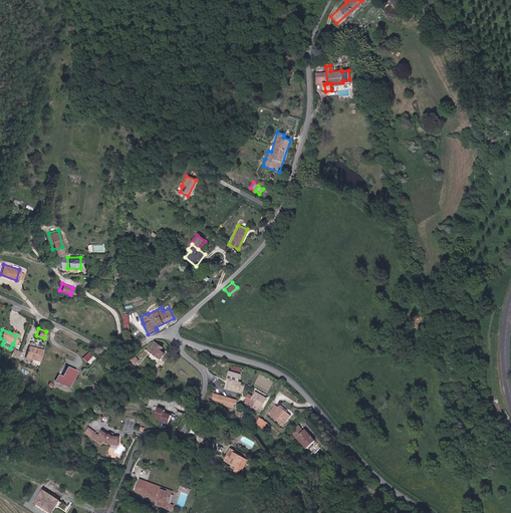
[(160,347),(162,345),(158,341),(157,342),(154,339),(147,349),(159,358),(165,351),(160,347)]
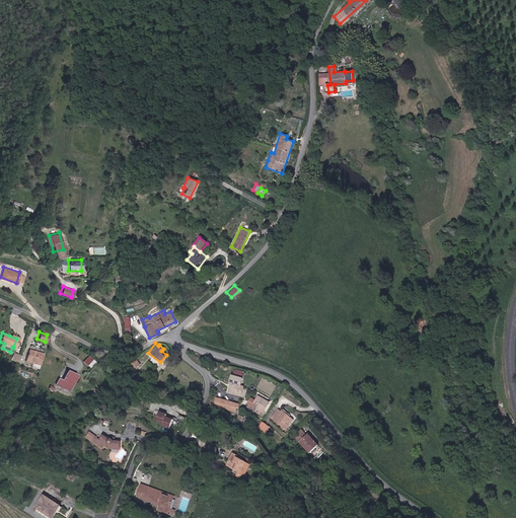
[(30,365),(38,367),(42,352),(27,349),(24,359),(31,361),(30,365)]
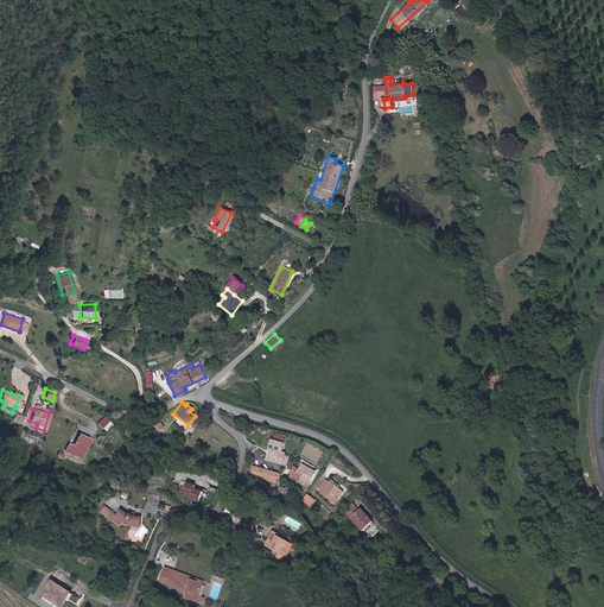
[(103,429),(109,423),(101,416),(95,423),(103,429)]
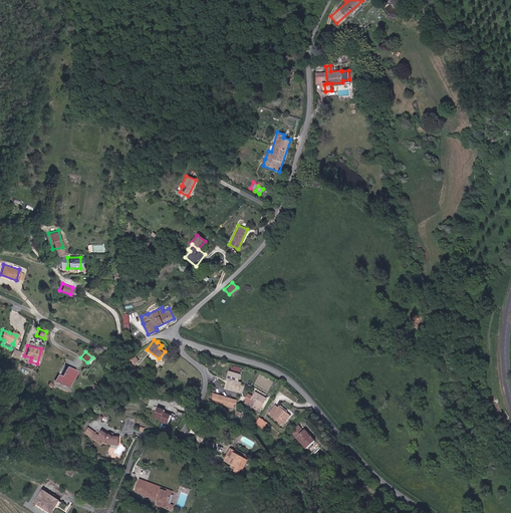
[(67,387),(75,370),(65,365),(60,375),(56,373),(53,380),(67,387)]
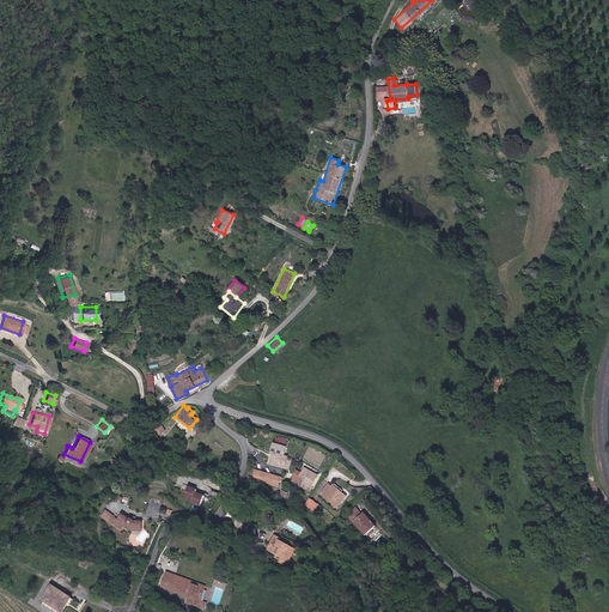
[(284,454),(286,444),(273,441),(270,449),(272,449),(268,462),(282,466),(286,455),(284,454)]
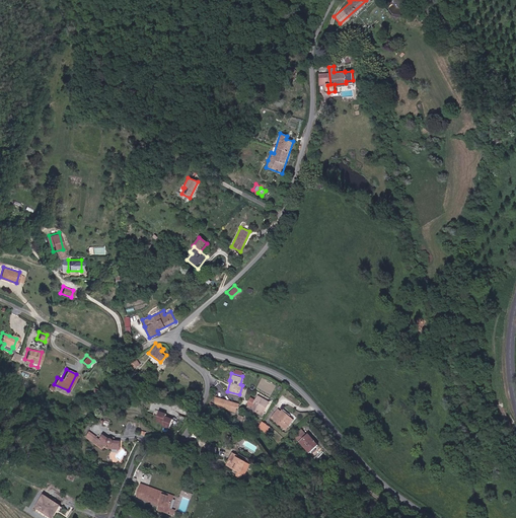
[(262,411),(268,400),(258,394),(250,404),(246,401),(246,408),(261,416),(264,412),(262,411)]
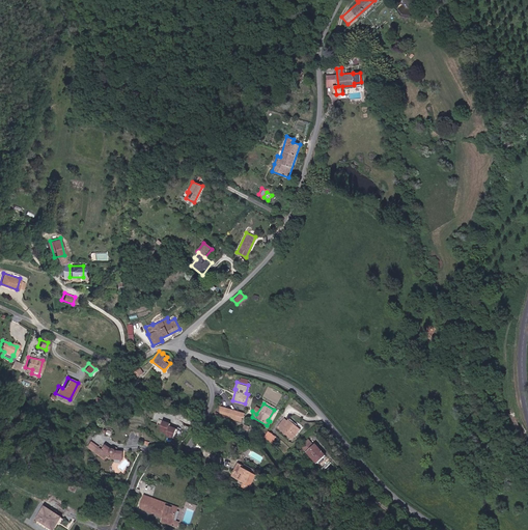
[(244,413),(218,406),(219,413),(227,415),(226,418),(240,422),(241,417),(243,417),(244,413)]
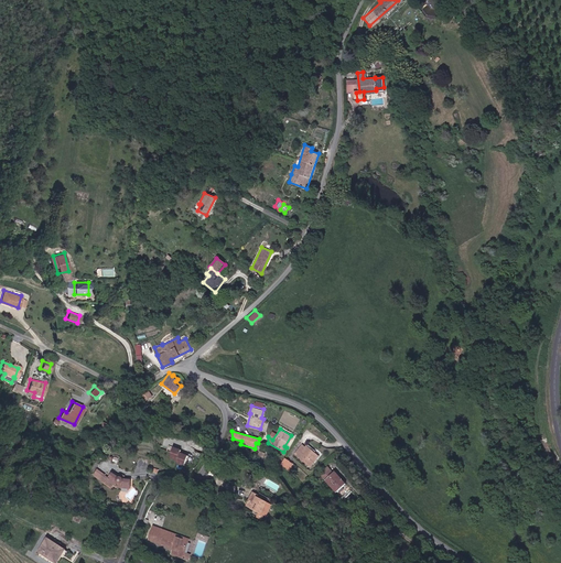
[(315,454),(312,452),(310,454),(301,447),(298,445),(292,453),(308,465),(315,454)]
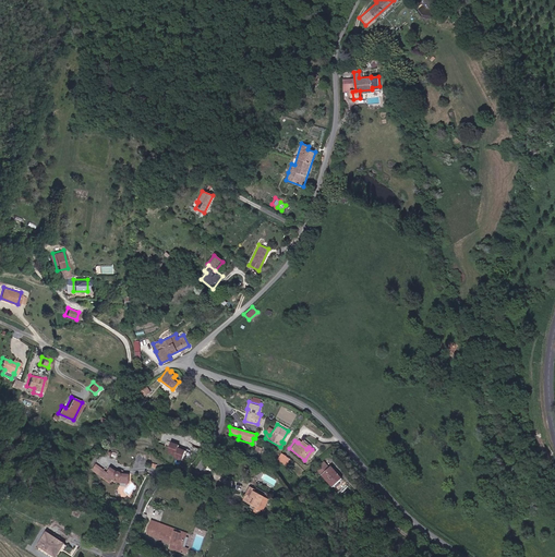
[(183,450),(177,447),(178,444),(170,442),(166,450),(173,453),(172,456),(180,459),(183,450)]
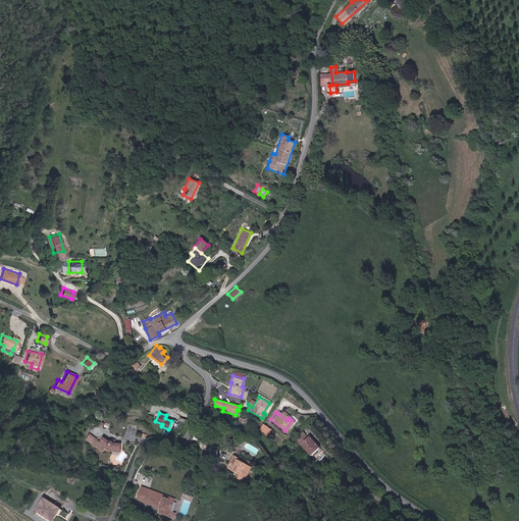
[(266,434),(270,428),(262,422),(257,429),(266,434)]
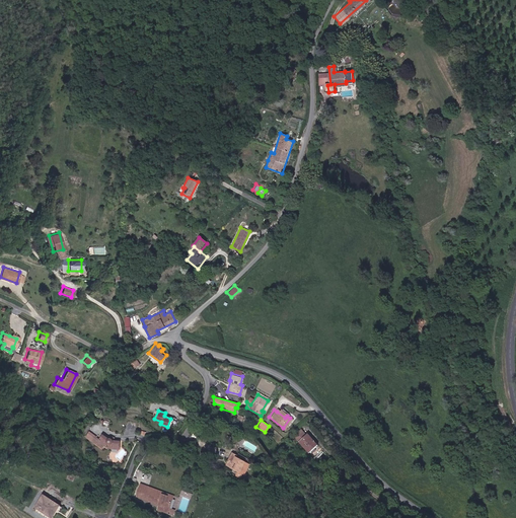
[(94,434),(87,429),(84,434),(91,439),(94,434)]
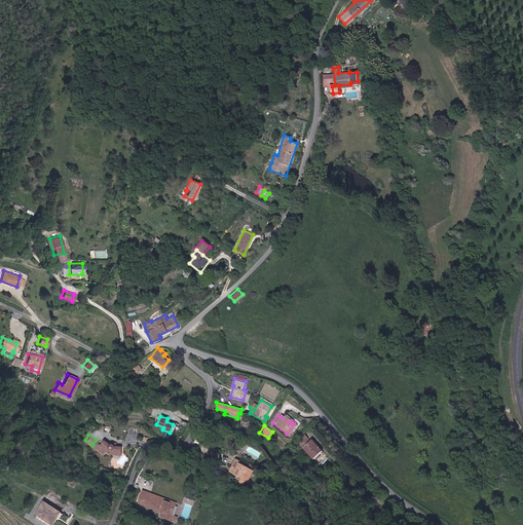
[(310,458),(322,449),(311,438),(309,441),(304,435),(297,441),(301,447),(300,448),(310,458)]
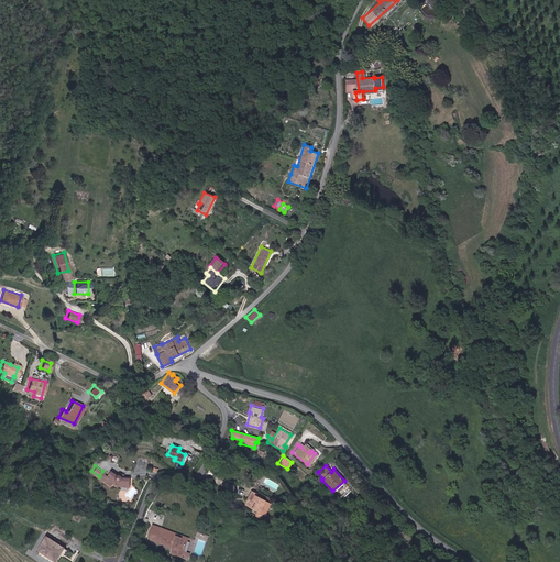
[(128,485),(129,476),(121,475),(120,474),(119,473),(118,473),(117,474),(111,470),(108,474),(102,471),(99,476),(100,477),(99,480),(110,486),(113,481),(118,484),(128,485)]
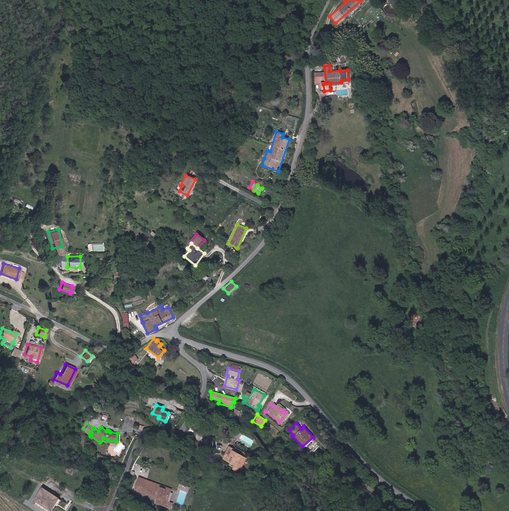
[(246,456),(231,449),(232,447),(229,445),(223,457),(233,462),(230,467),(238,471),(246,456)]
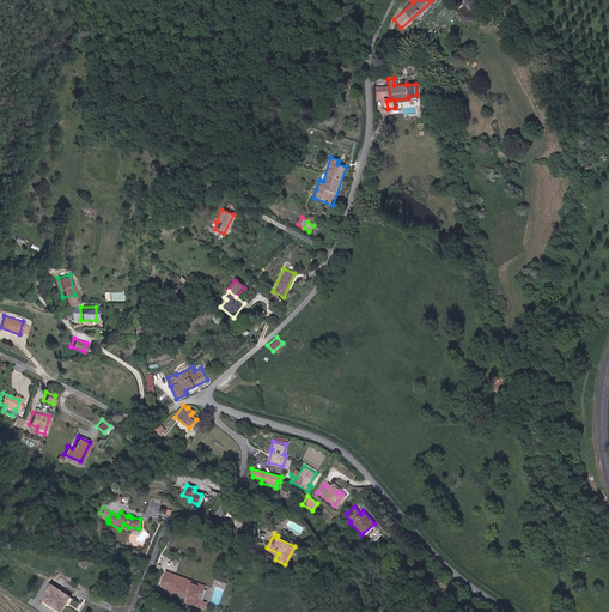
[(183,601),(203,610),(206,603),(199,599),(205,585),(165,570),(159,585),(186,595),(183,601)]
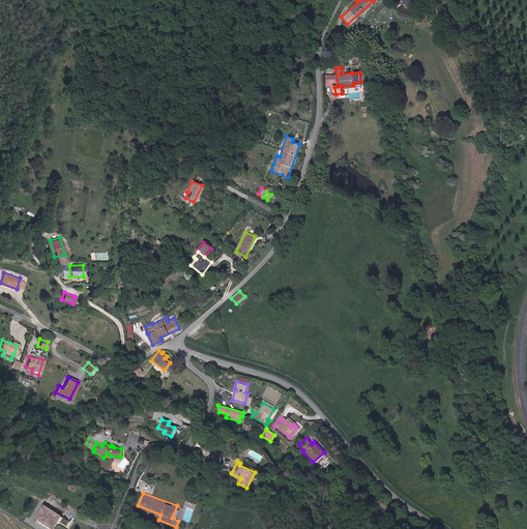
[(34,518),(49,527),(54,519),(56,521),(58,516),(42,505),(34,518)]
